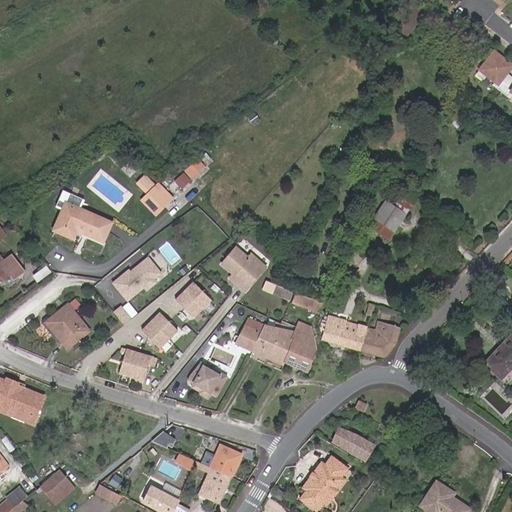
[(511,67),(494,53),(480,71),(497,84),(494,88),(500,93),(506,98),(510,93),(511,94),(511,78),(506,74),(511,67)]
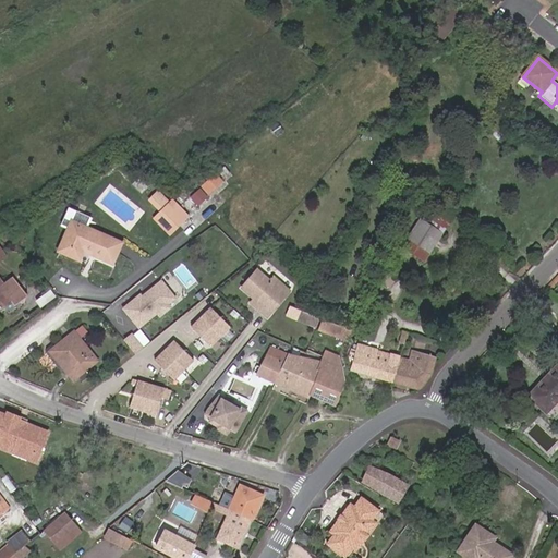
[(487,137),(497,149),(509,140),(499,129),(487,137)]
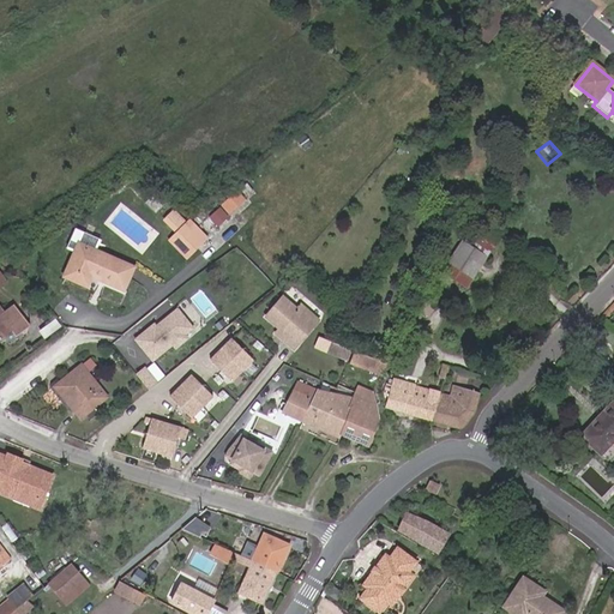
[(495,179),(511,184),(516,174),(500,168),(495,179)]
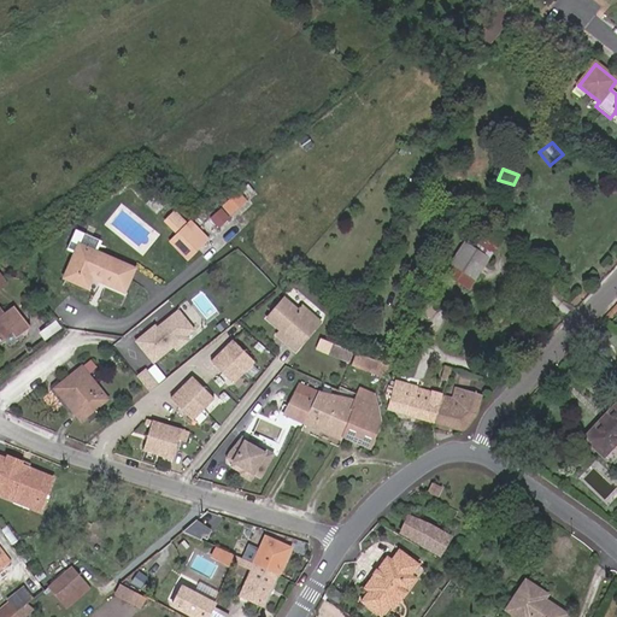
[(217,209),(224,215),(238,200),(231,194),(217,209)]
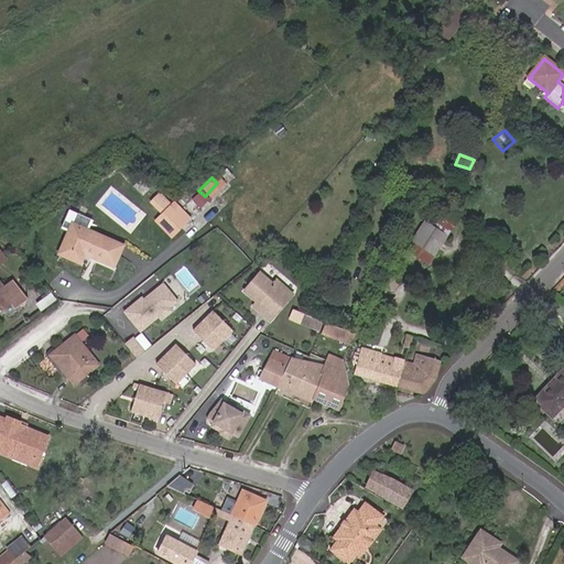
[(163,213),(170,206),(159,196),(152,203),(163,213)]
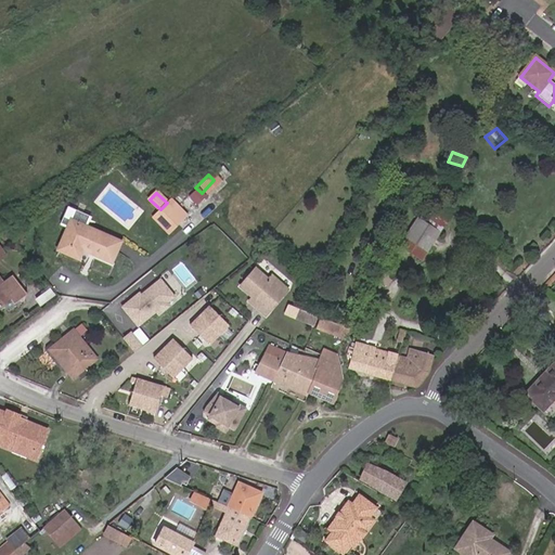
[(370,301),(374,305),(411,253),(421,259),(453,211),(434,197),(420,218),(418,218),(375,285),(378,288),(370,301)]
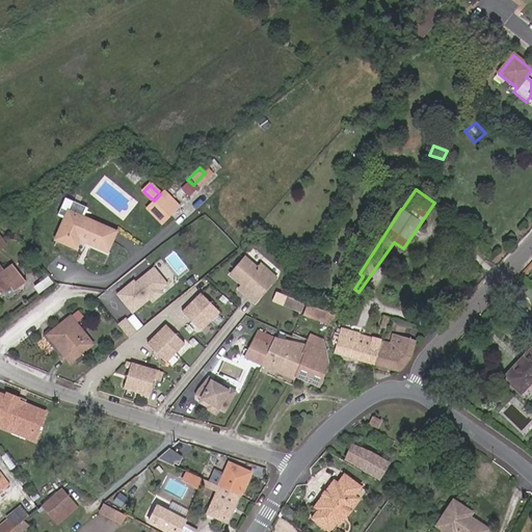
[(160,194),(154,201),(147,209),(161,223),(175,209),(160,194)]
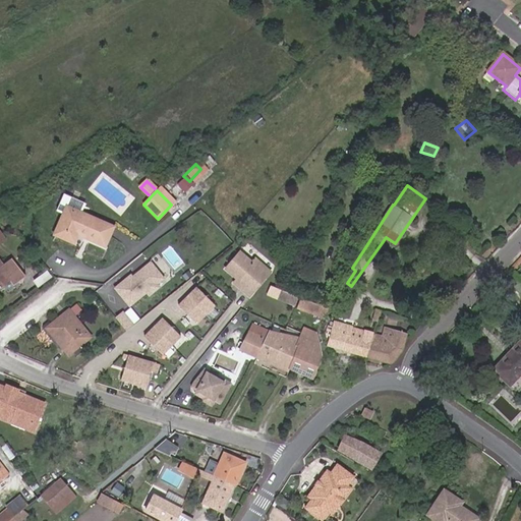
[(67,209),(55,236),(74,243),(77,235),(105,246),(113,229),(67,209)]
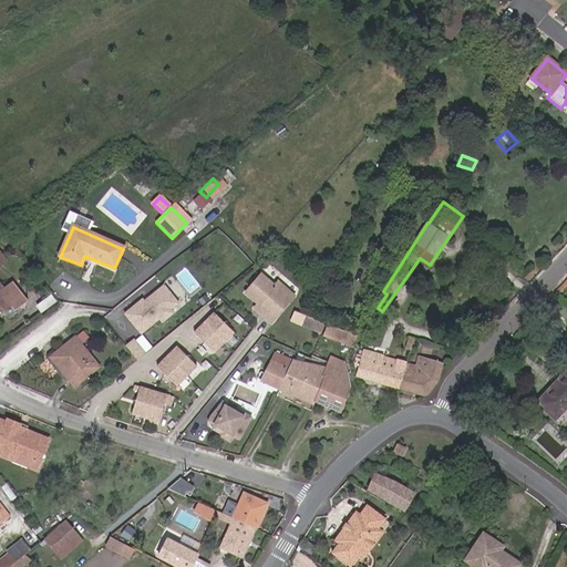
[(256,302),(253,306),(271,320),(292,295),(276,279),(272,282),(260,274),(245,291),(256,302)]
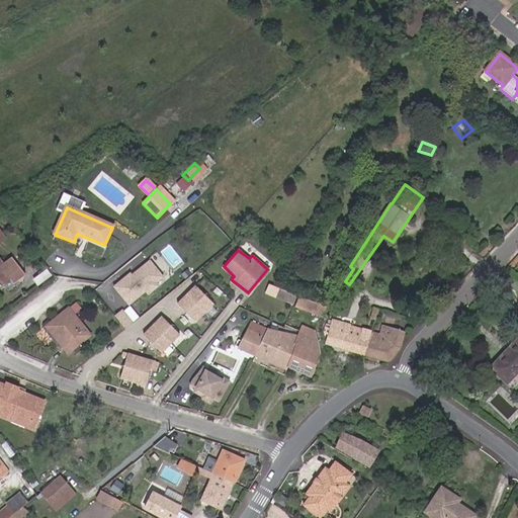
[(0,286),(12,277),(14,279),(22,273),(11,260),(4,264),(0,258),(0,286)]
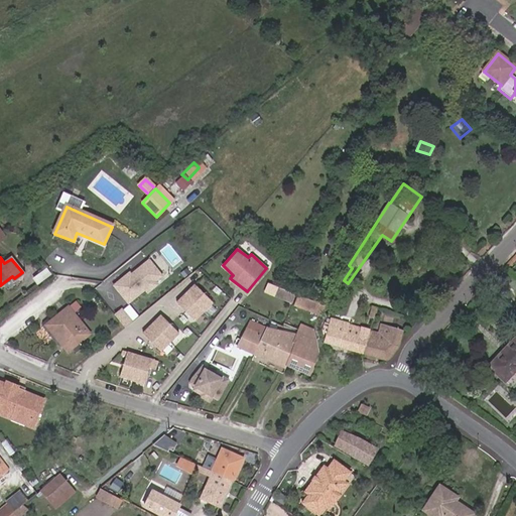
[(148,257),(113,285),(128,305),(164,277),(148,257)]
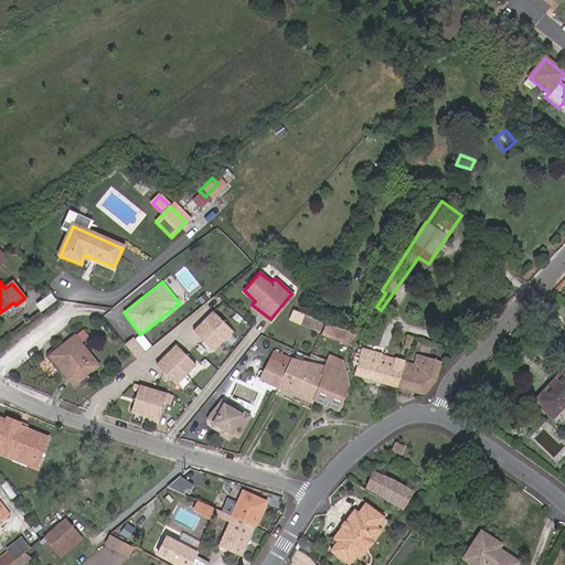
[(322,304),(316,317),(324,321),(328,323),(347,330),(353,316),(322,304)]
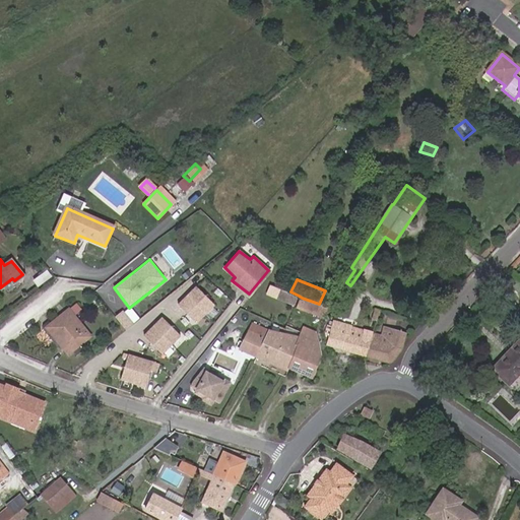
[(214,307),(195,289),(179,310),(197,326),(214,307)]
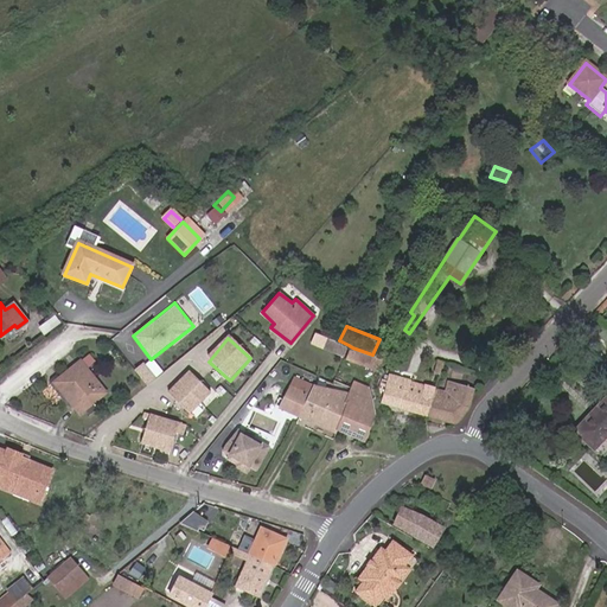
[(375,369),(378,358),(372,355),(352,347),(347,358),(375,369)]
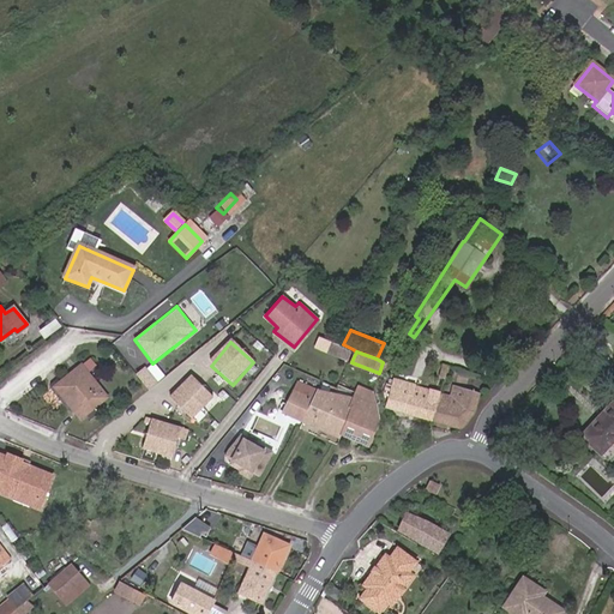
[(76,401),(86,414),(109,397),(84,365),(62,380),(77,399),(76,401)]
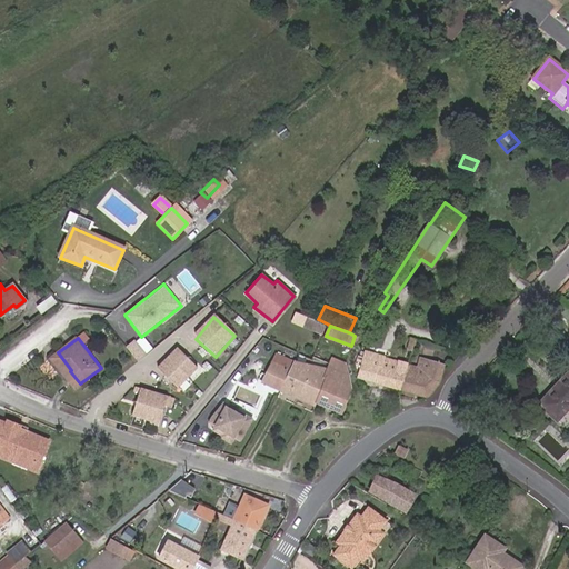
[(71,370),(58,352),(53,356),(67,375),(70,371),(71,370)]
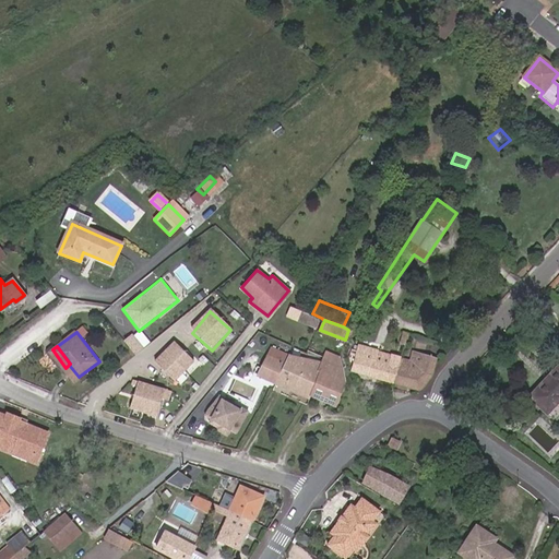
[(177,385),(186,376),(166,361),(178,348),(176,346),(157,367),(177,385)]
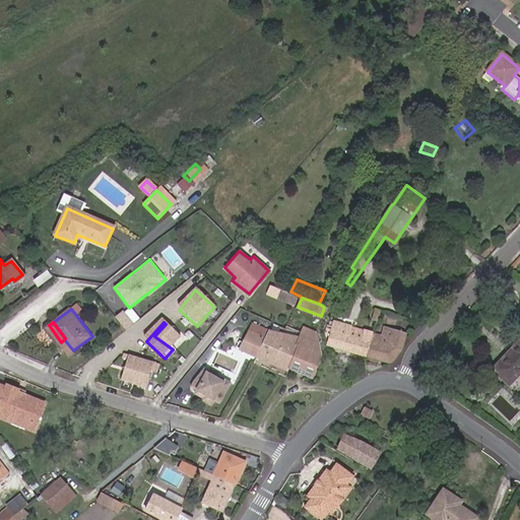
[(328,345),(368,356),(374,333),(334,323),(328,345)]
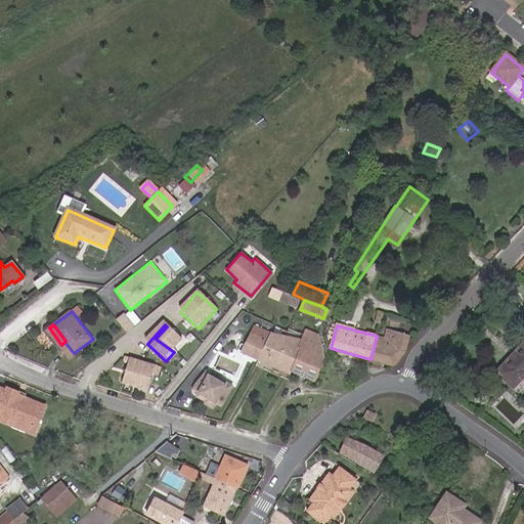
[(183,343),(167,326),(156,339),(174,352),(183,343)]
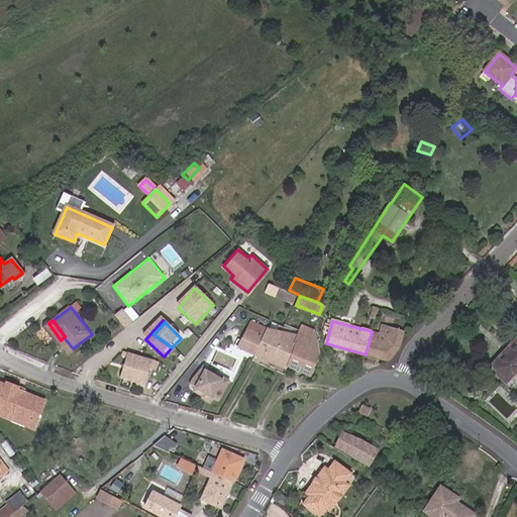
[(268,331),(249,324),(246,330),(265,337),(268,331)]
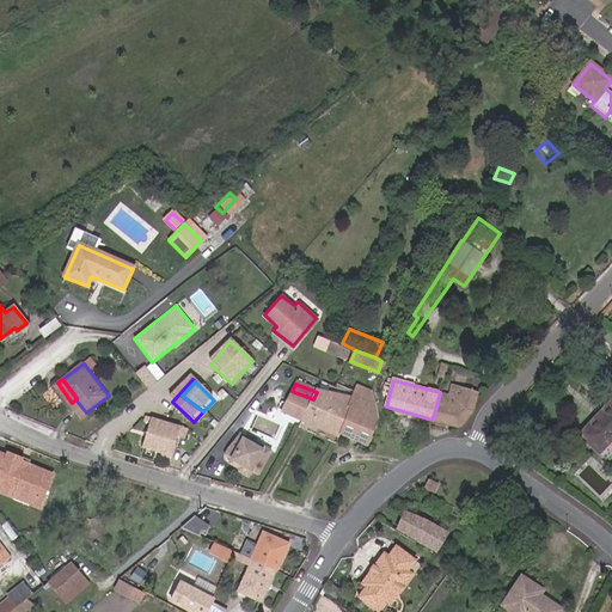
[(450,395),(440,392),(433,420),(459,427),(472,411),(478,393),(452,387),(450,395)]
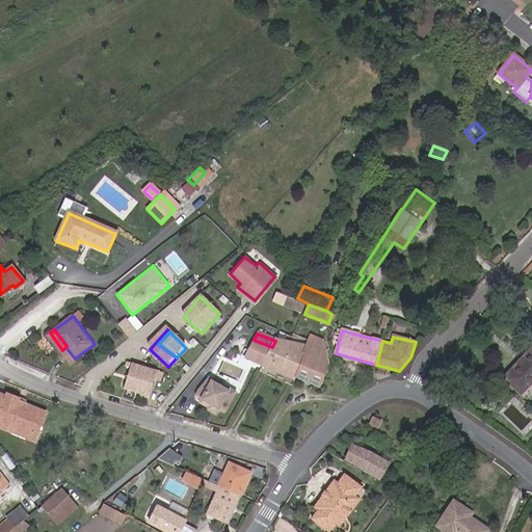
[(302,352),(304,346),(275,341),(272,347),(254,340),(245,357),(292,379),(294,376),(303,353),(302,352)]
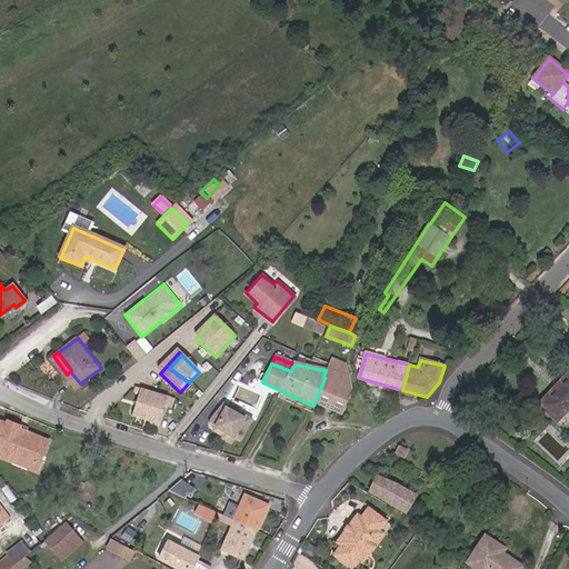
[(350,388),(350,373),(342,371),(328,366),(326,370),(323,377),(325,378),(315,402),(341,412),(350,388)]
